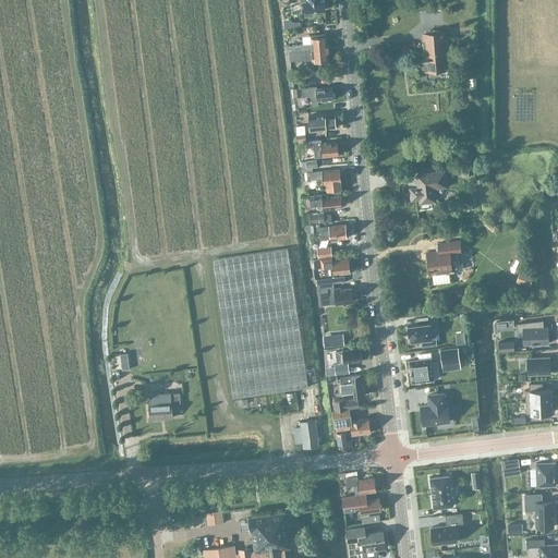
[(300,0),(301,1),(304,1),(305,15),(314,14),(313,10),(325,9),(324,0),(300,0)]
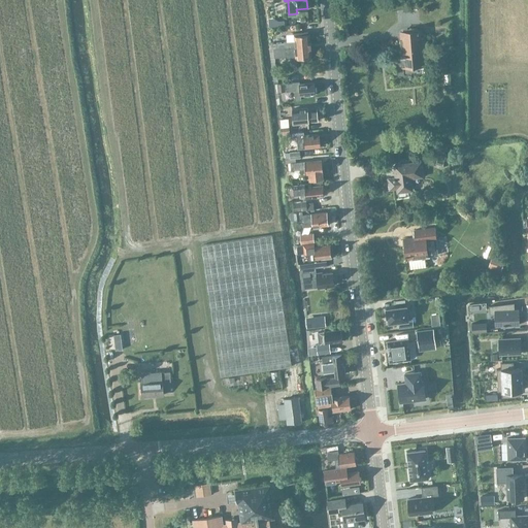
[(424,65),(425,65),(423,37),(422,37),(421,31),(400,32),(401,39),(400,39),(401,55),(400,56),(401,66),(401,67),(402,67),(424,66),(424,65)]
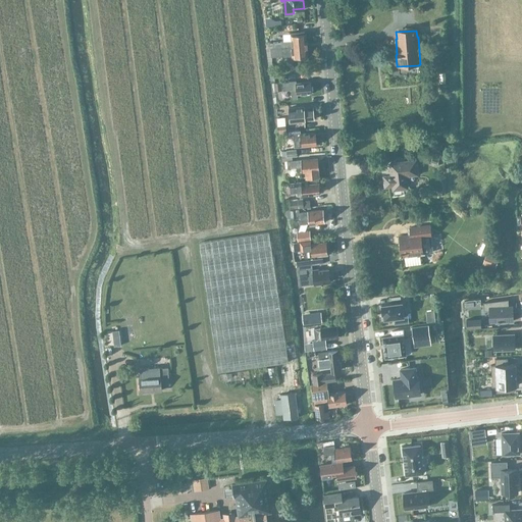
[(273,43),(273,48),(307,45),(306,34),(304,34),(304,32),(291,34),(292,41),(273,43)]
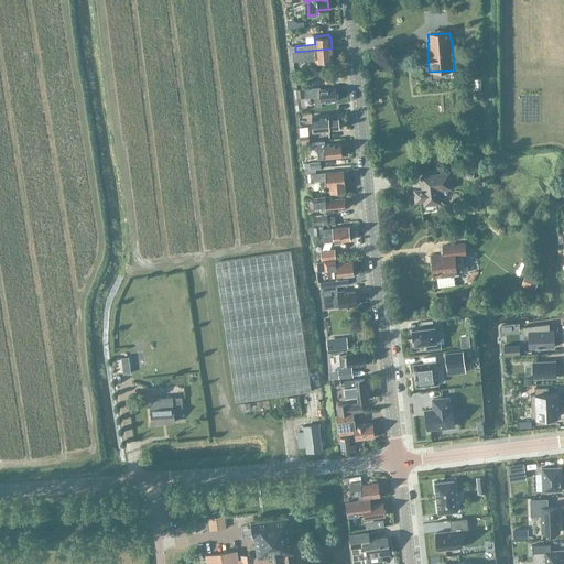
[(333,61),(332,49),(295,52),(292,52),(293,62),(305,61),(305,64),(316,63),(333,61)]
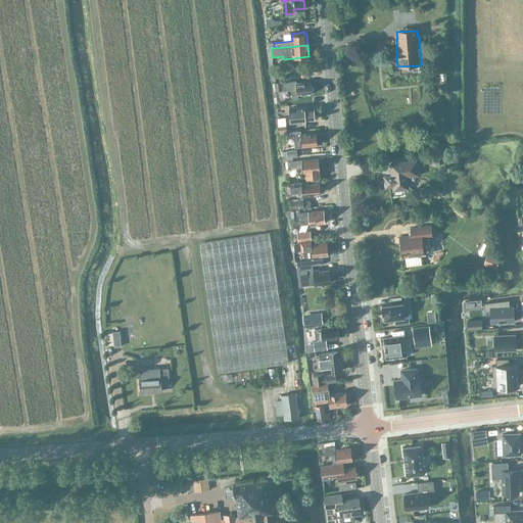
[(435,63),(443,63),(442,51),(434,52),(435,63)]
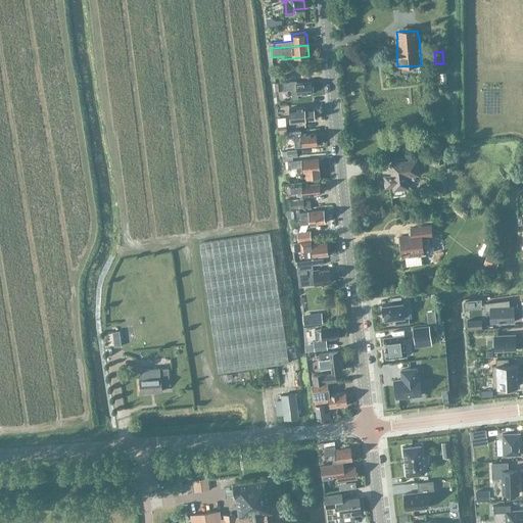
[(296,82),(283,83),(284,91),(291,90),(292,100),(298,99),(297,95),(313,93),(312,82),(296,84),(296,82)]
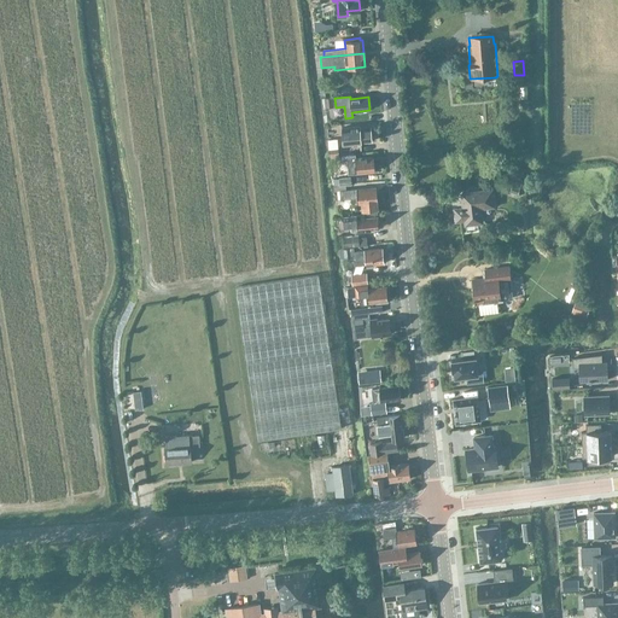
[(326,143),(327,149),(339,147),(337,127),(332,127),(333,143),(326,143)]
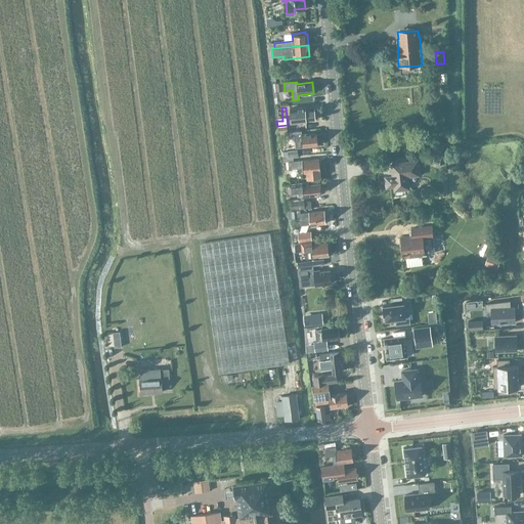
[(306,121),(315,120),(314,107),(305,108),(305,107),(290,108),(291,124),(306,122),(306,121)]
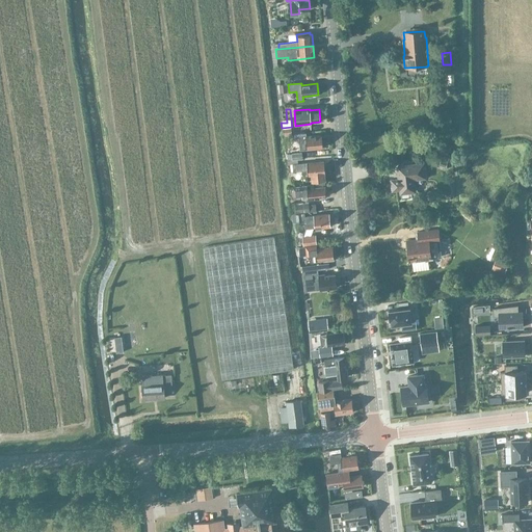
[(307,150),(322,148),(321,135),(307,136),(306,133),(295,134),(295,138),(298,137),(299,143),(299,150),(307,149),(307,150)]
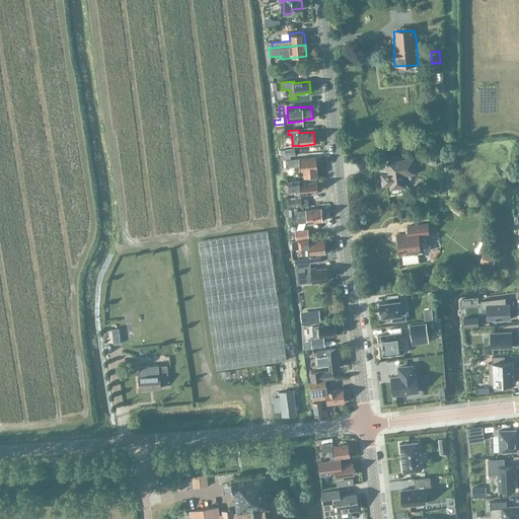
[(290,159),(290,155),(285,156),(281,156),(280,156),(280,161),(285,160),(286,167),(300,166),(301,171),(304,171),(304,176),(317,175),(316,170),(317,170),(316,157),(290,159)]
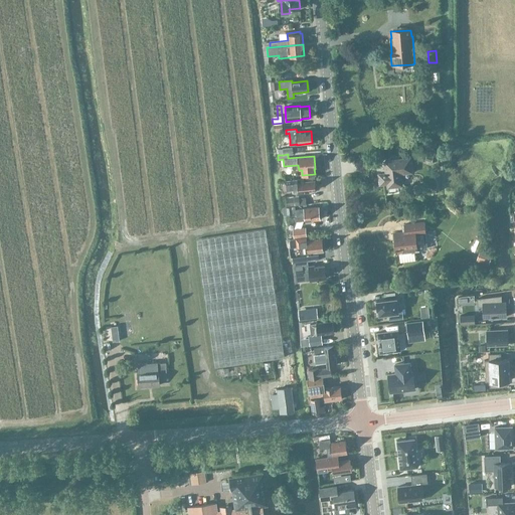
[(400,174),(411,172),(409,158),(384,162),(386,173),(379,174),(380,184),(387,183),(388,187),(401,186),(400,174)]
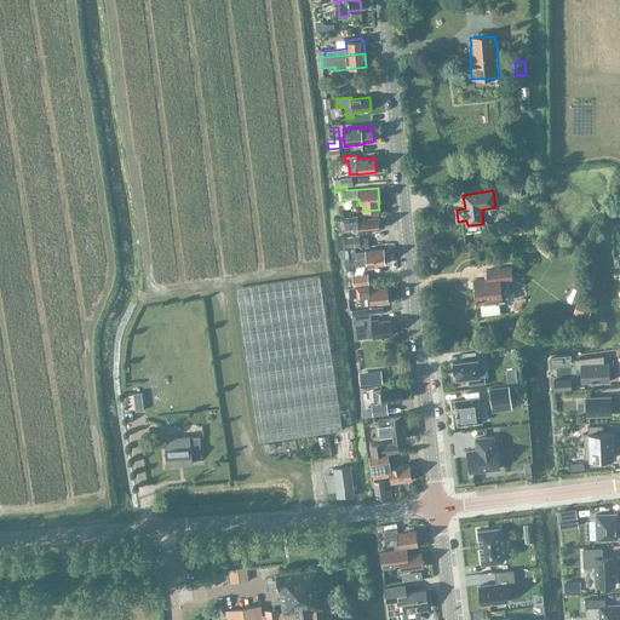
[(351,217),(342,218),(343,228),(352,227),(352,231),(360,231),(362,233),(365,233),(366,230),(379,229),(379,218),(357,220),(357,217),(351,217)]
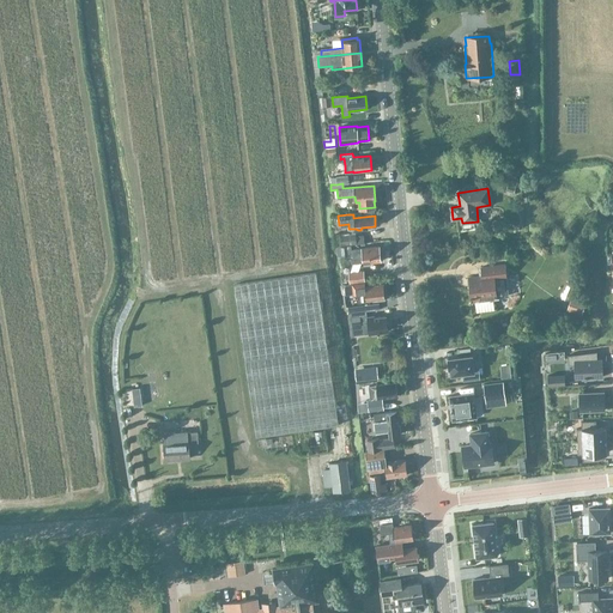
[(340,236),(341,246),(357,244),(356,234),(340,236)]
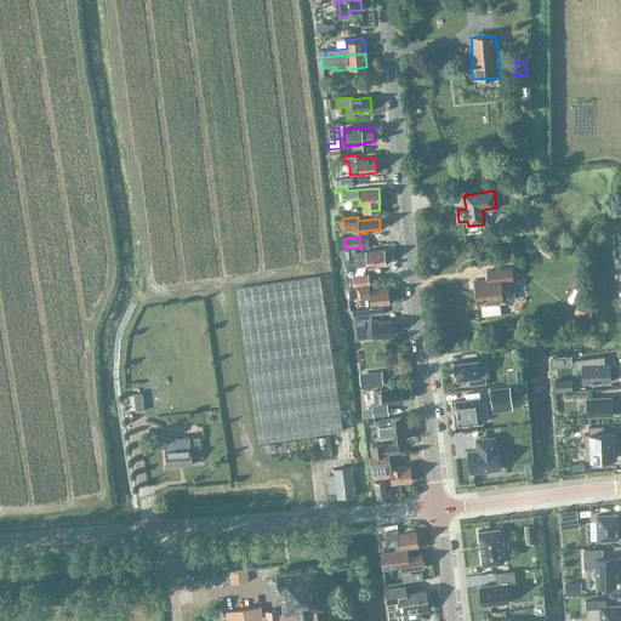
[(375,266),(386,265),(385,250),(355,252),(355,262),(368,261),(368,269),(375,268),(375,266)]
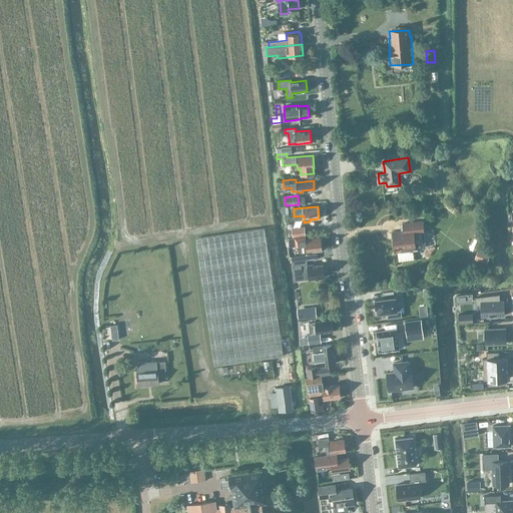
[(426,248),(424,231),(422,221),(403,224),(404,230),(392,232),(395,251),(406,249),(406,250),(426,248)]
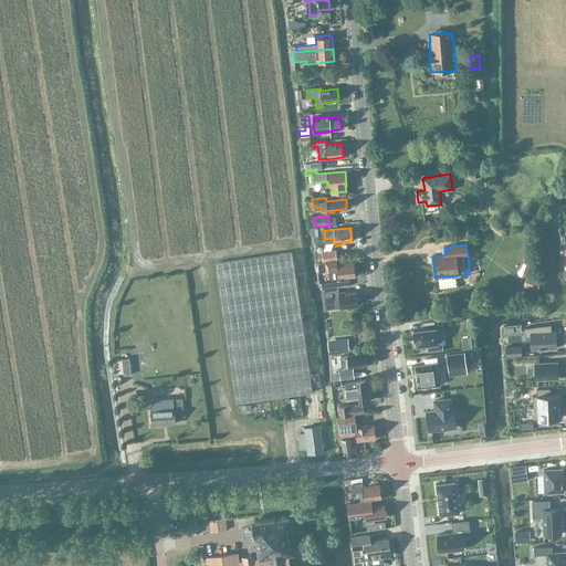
[(336,260),(336,251),(323,251),(323,261),(336,260)]
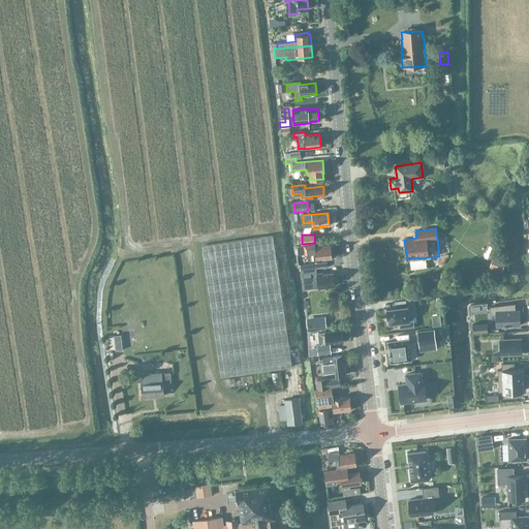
[(273,236),(201,247),(221,377),(292,367),(273,236)]
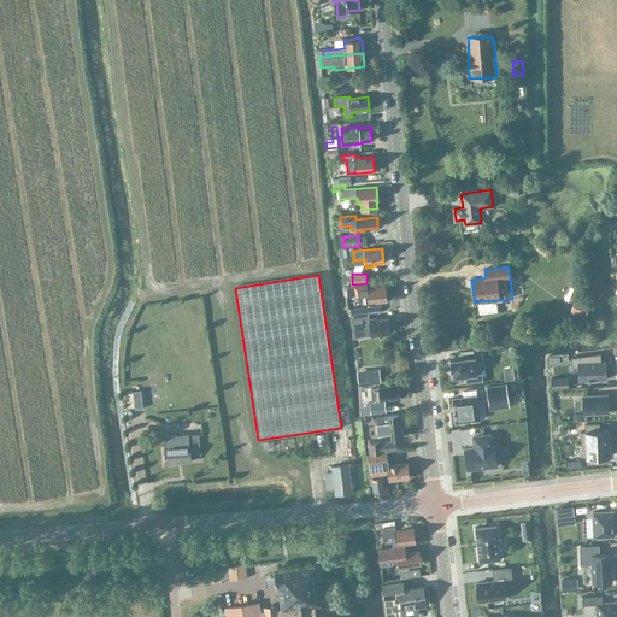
[(353,287),(347,288),(348,297),(356,295),(357,297),(360,297),(360,304),(380,301),(380,303),(387,303),(387,301),(388,300),(386,286),(368,288),(366,285),(362,286),(353,287)]
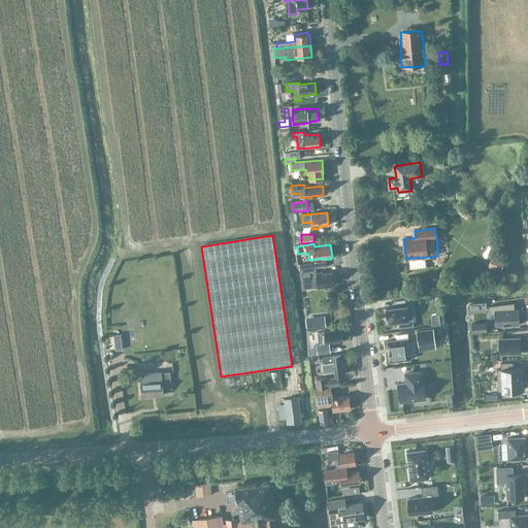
[(503,261),(495,258),(492,268),(500,271),(503,261)]
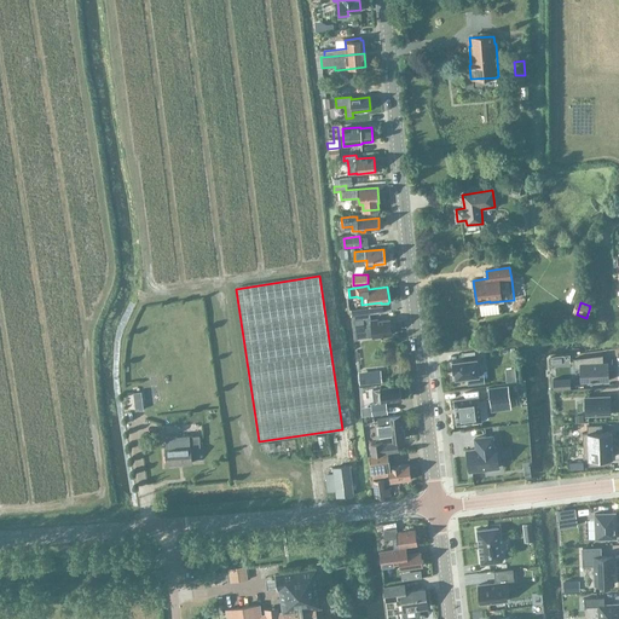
[(371,320),(370,314),(366,316),(366,314),(354,316),(356,329),(364,328),(366,328),(368,337),(372,336),(372,337),(392,335),(389,319),(377,320),(377,319),(371,320)]
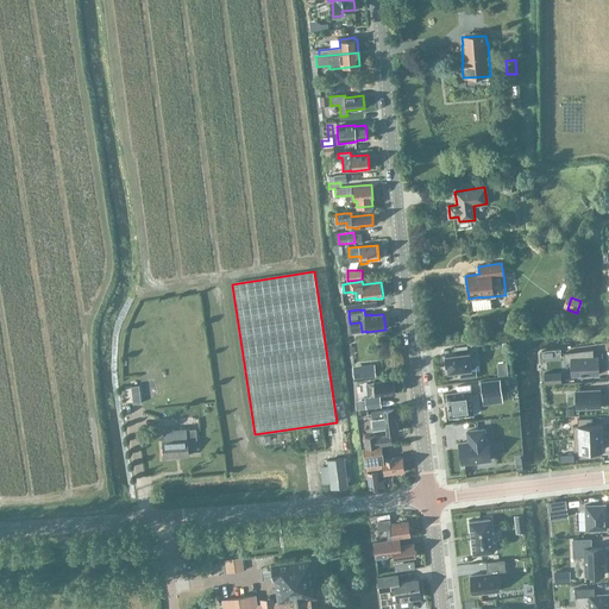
[(592,350),(564,352),(564,362),(570,362),(571,376),(581,376),(583,376),(583,375),(598,375),(598,357),(594,357),(592,350)]
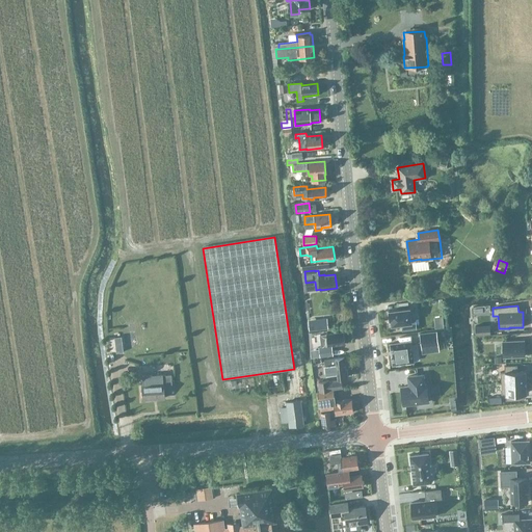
[(410,321),(409,309),(389,311),(389,312),(390,319),(390,320),(391,320),(392,325),(401,323),(402,330),(416,328),(415,321),(410,321)]
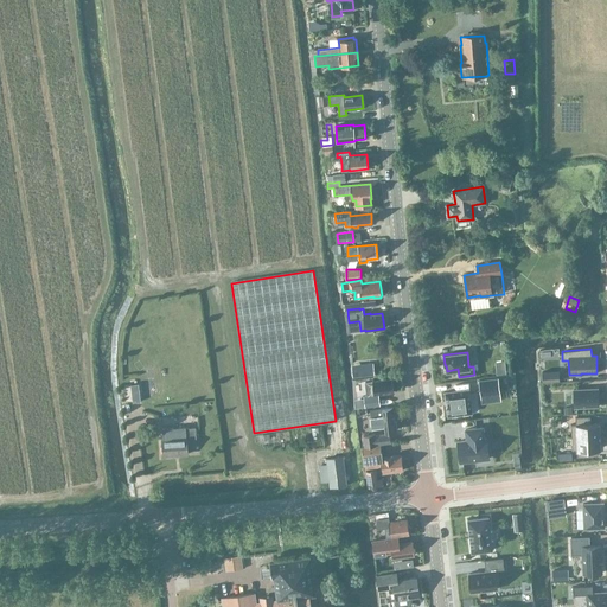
[(375,376),(374,363),(352,365),(353,378),(375,376)]
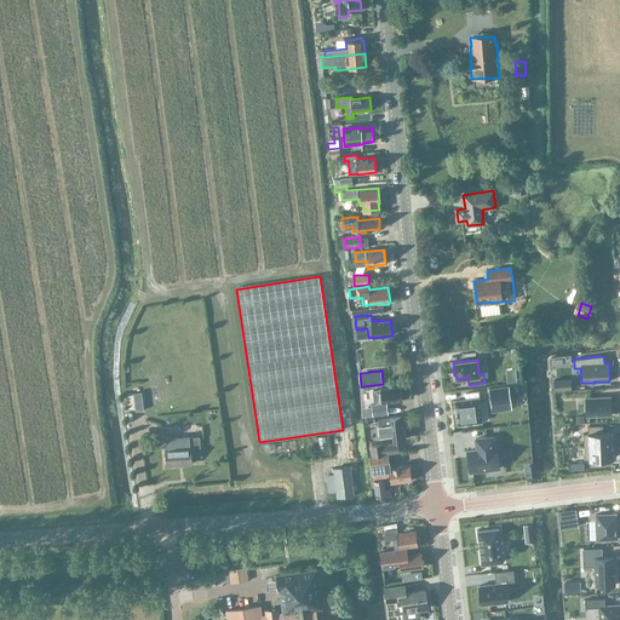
[(570,379),(554,380),(554,390),(570,389),(570,379)]
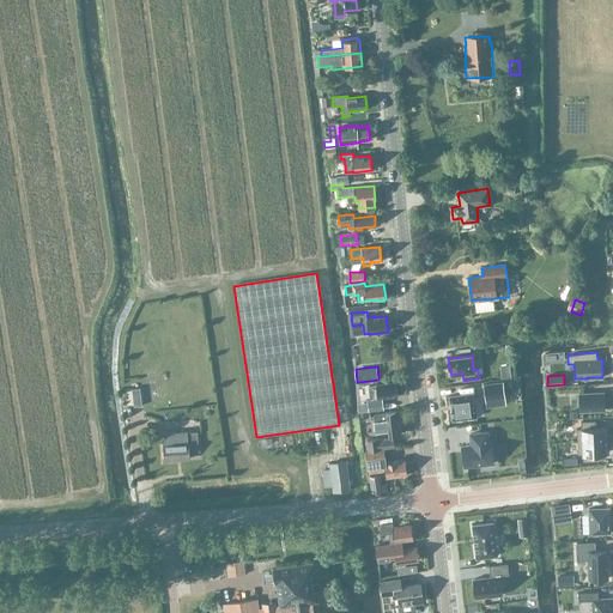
[(382,399),(396,396),(395,382),(377,384),(377,388),(371,388),(372,400),(368,400),(369,411),(383,410),(382,399)]
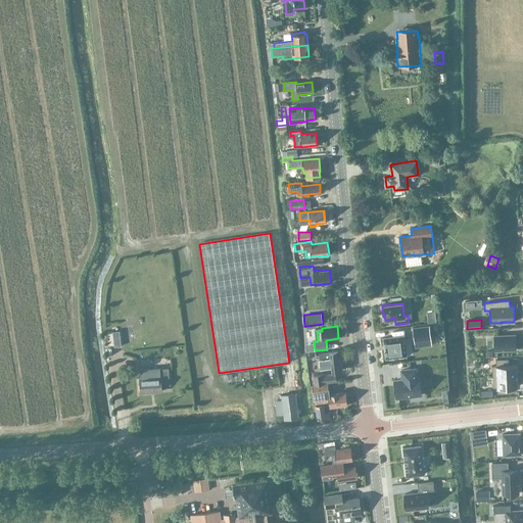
[(429,326),(413,328),(414,340),(430,338),(429,326)]
